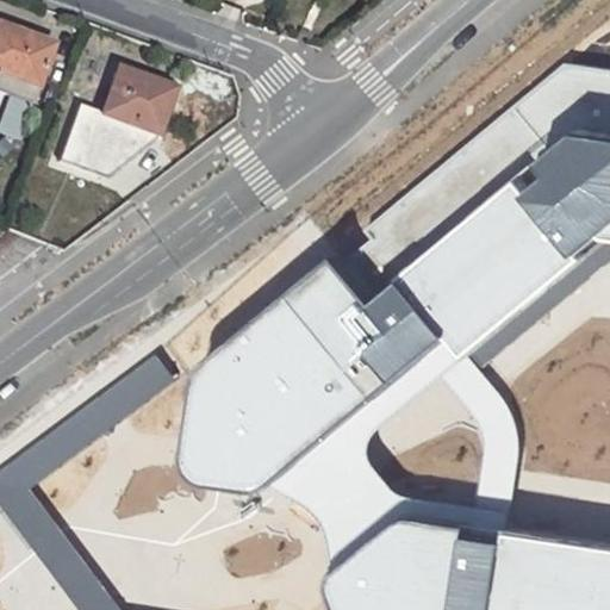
[(0,94),(30,106),(51,45),(0,26),(0,94)]
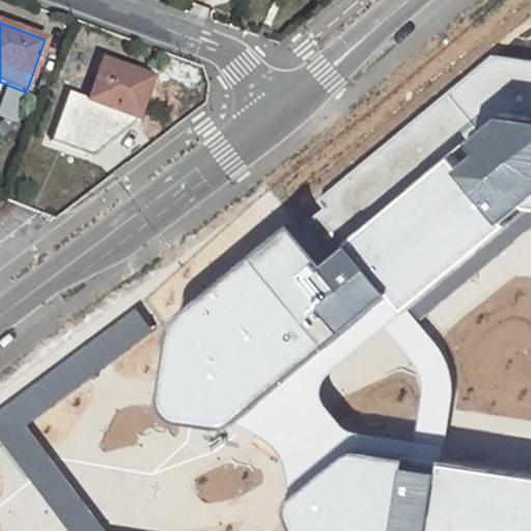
[(165,324),(163,330),(156,381),(154,400),(156,411),(161,420),(171,424),(217,430),(223,430),(233,422),(391,290),(406,306),(526,205),(530,205),(530,53),(494,48),(317,192),(323,198),(291,223),(165,324)]
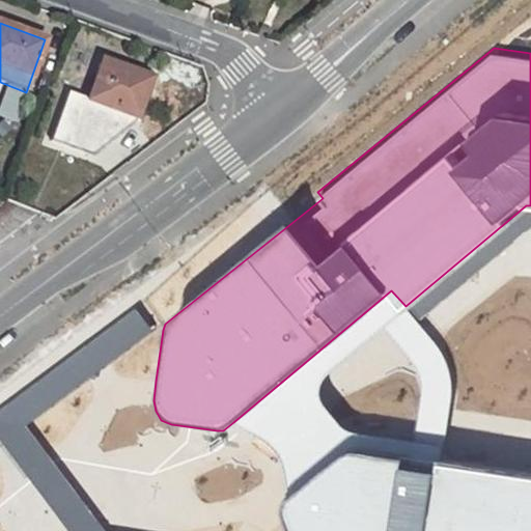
[(68,93),(49,143),(90,158),(134,124),(149,80),(122,70),(102,62),(86,101),(68,93)]
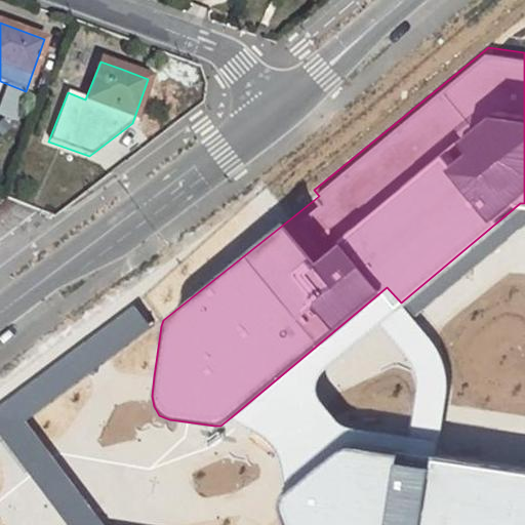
[(123,62),(121,69),(148,79),(150,72),(123,62)]
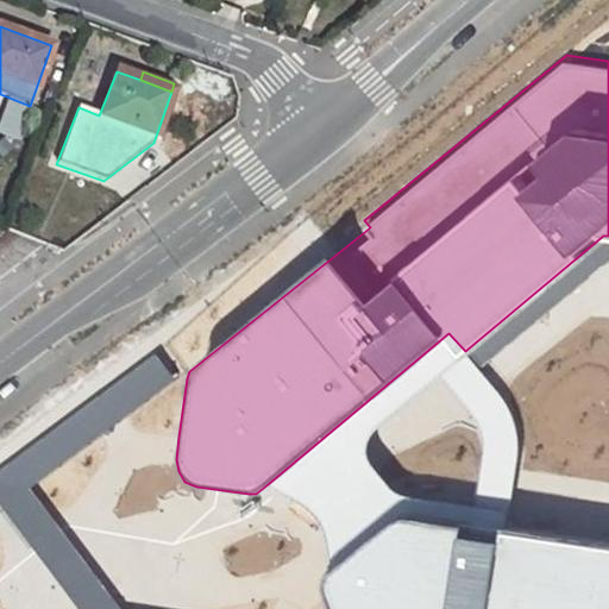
[(510,409),(502,396),(465,351),(449,333),(268,484),(293,495),(313,513),(327,535),(327,575),(406,509),(506,526),(519,458),(519,433),(510,409)]
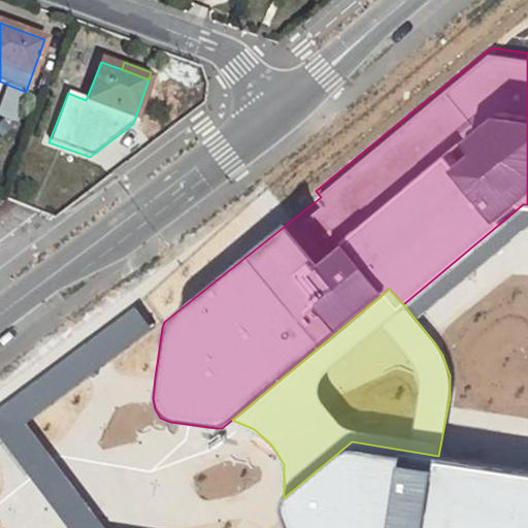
[(152,330),(133,303),(0,407),(0,438),(29,477),(67,527),(105,527),(45,449),(26,423),(88,376),(118,354),(152,330)]
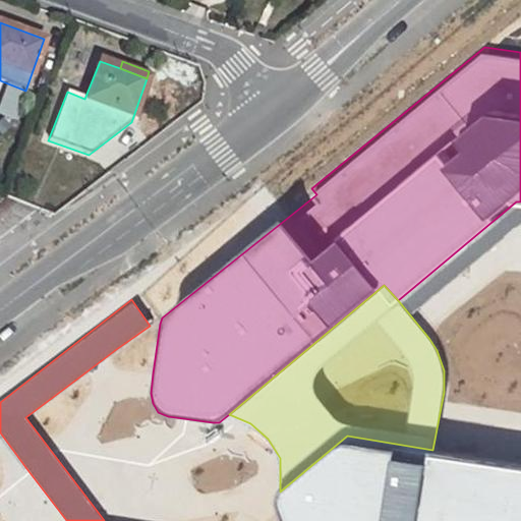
[(520,520),(520,462),(432,450),(347,436),(280,491),(277,499),(276,507),(280,520),(520,520)]
